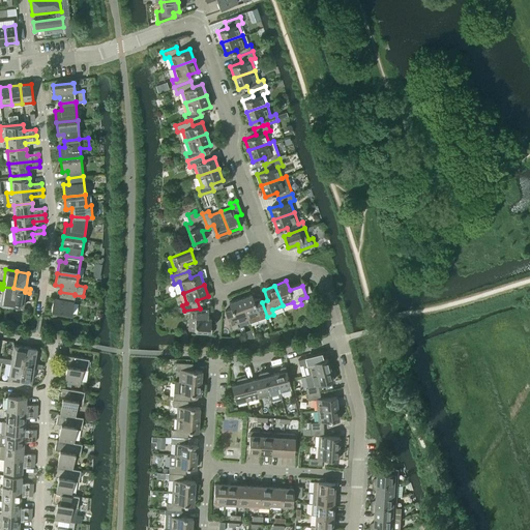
[(0,300),(0,302),(11,305),(13,288),(2,287),(2,289),(0,300)]
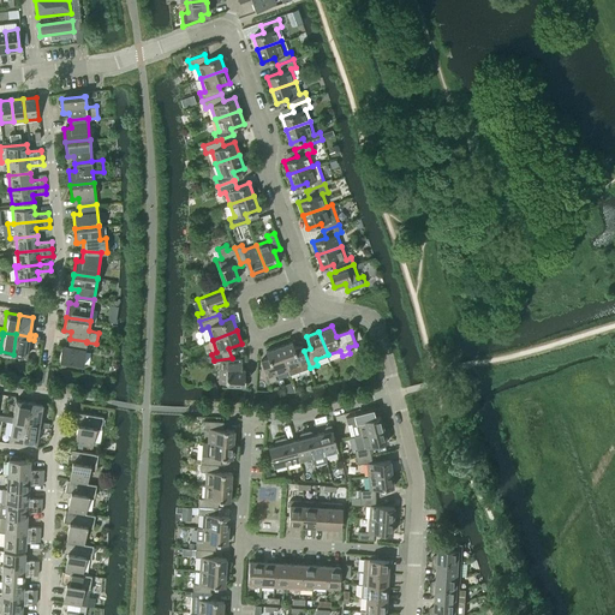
[(16,334),(13,354),(27,357),(29,339),(29,336),(16,334)]
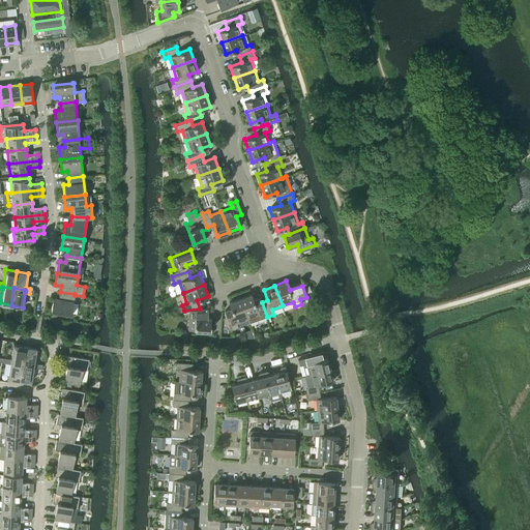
[(75,294),(60,292),(59,298),(54,298),(53,297),(51,311),(52,311),(71,314),(75,295),(75,294)]
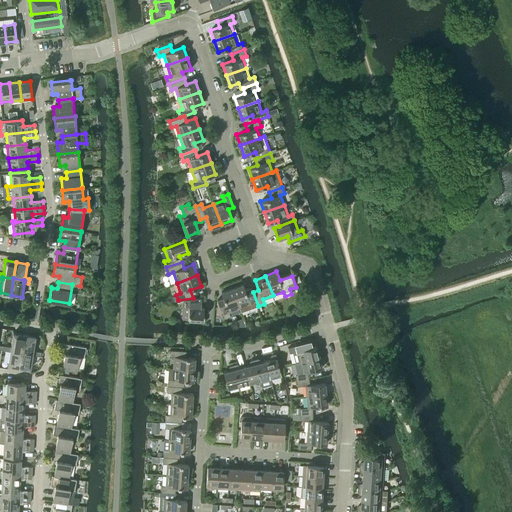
[(243,284),(232,288),(239,308),(241,312),(258,306),(253,292),(251,287),(245,289),(243,284)]
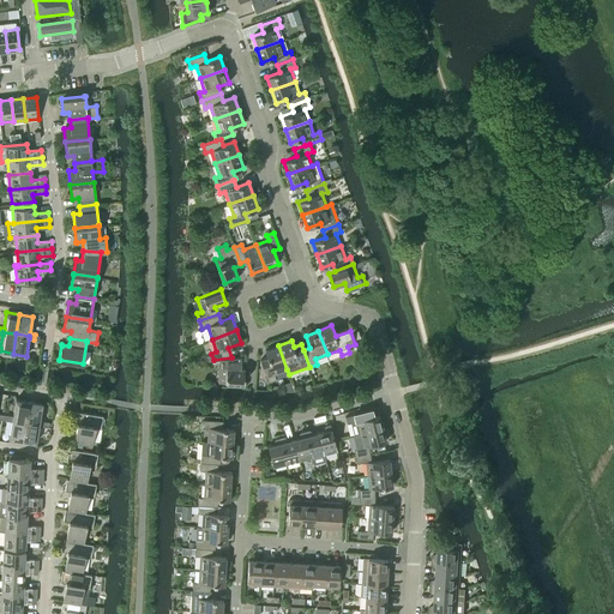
[(287,369),(278,345),(265,350),(268,356),(260,359),(269,381),(277,379),(275,374),(287,369)]
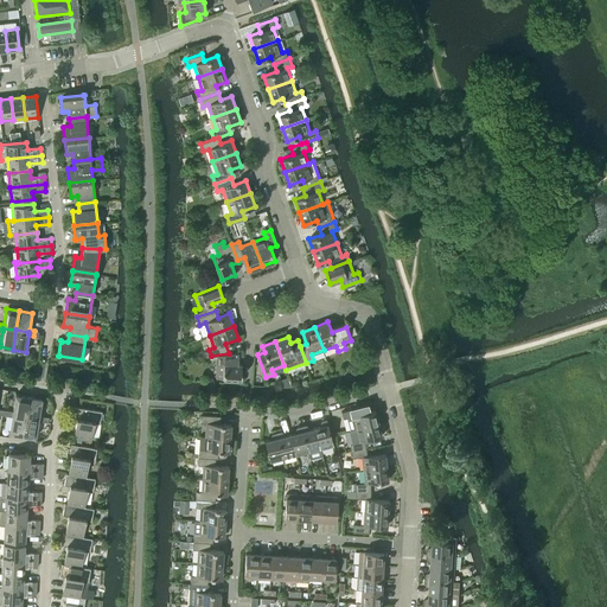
[(229,353),(211,356),(211,363),(217,364),(216,377),(241,378),(242,364),(238,364),(238,351),(229,353)]
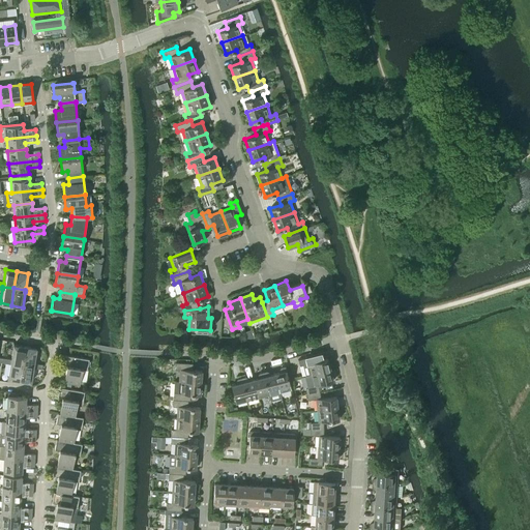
[(6,362),(10,363),(11,361),(23,363),(25,346),(13,345),(11,359),(7,358),(6,362)]
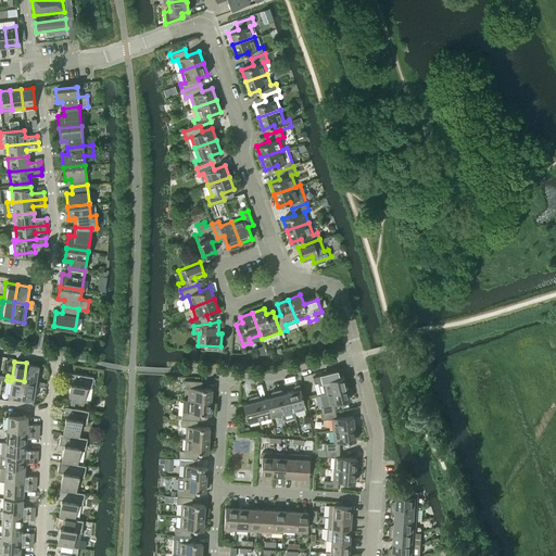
[(26,363),(24,381),(36,383),(35,386),(39,386),(40,381),(36,380),(38,365),(26,363)]
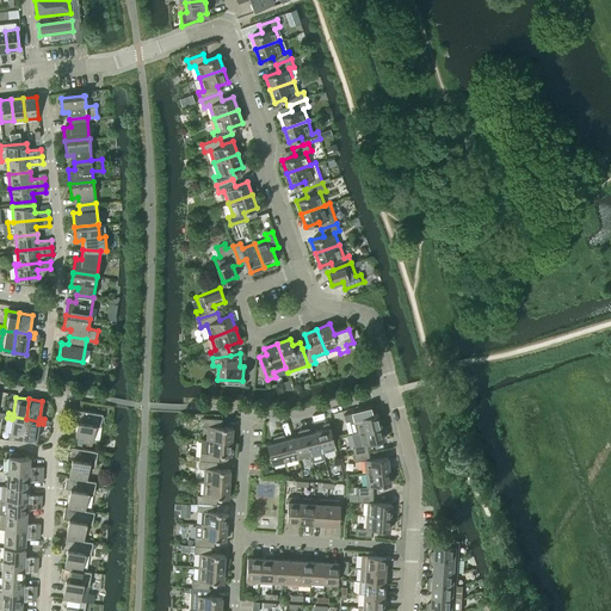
[(353,412),(344,414),(346,421),(349,420),(352,433),(358,432),(381,426),(377,413),(371,414),(370,407),(353,412)]
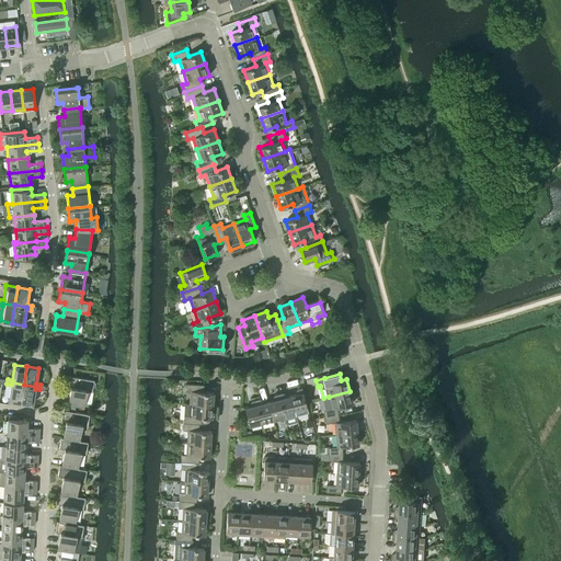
[(94,379),(68,375),(66,387),(67,386),(71,387),(68,404),(84,407),(88,389),(92,390),(92,391),(94,379)]
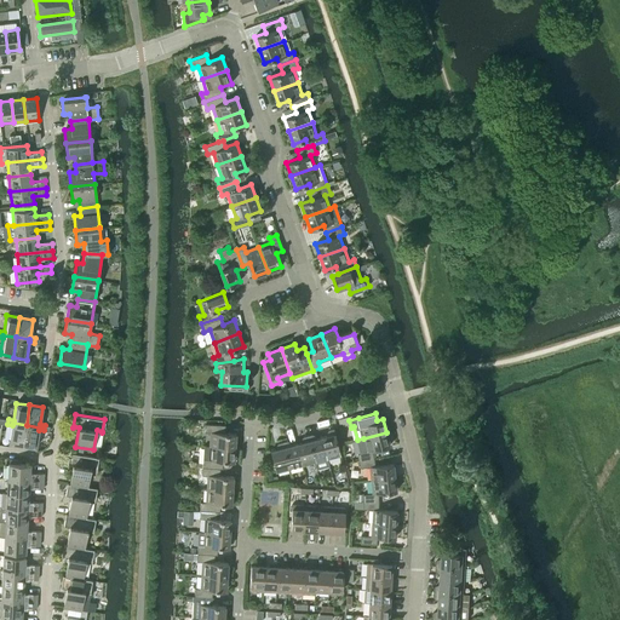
[(10,442),(23,445),(27,425),(13,423),(12,425),(10,442)]
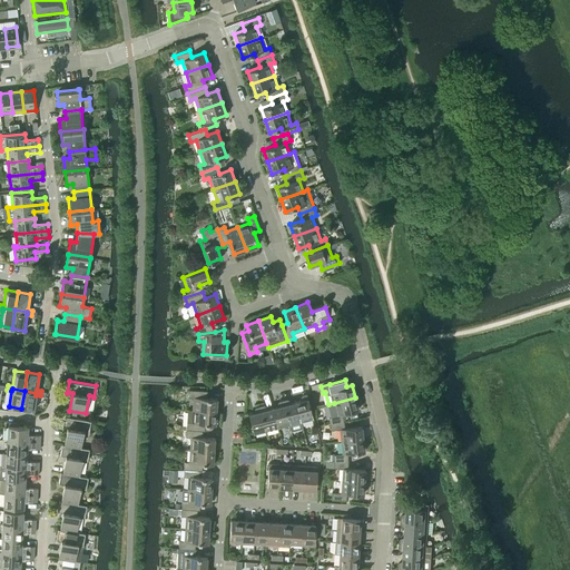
[(194,397),(193,410),(216,411),(217,397),(207,397),(207,391),(189,390),(188,397),(194,397)]
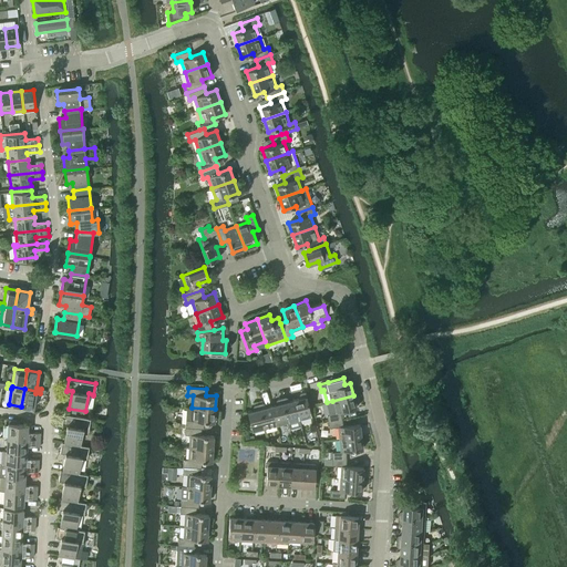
[(24,389),(21,406),(33,409),(35,393),(37,391),(24,389)]
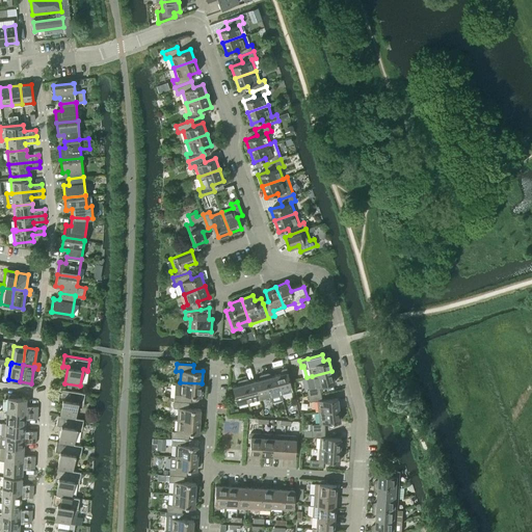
[(283,373),(276,375),(282,394),(292,391),(286,367),(282,369),(283,373)]
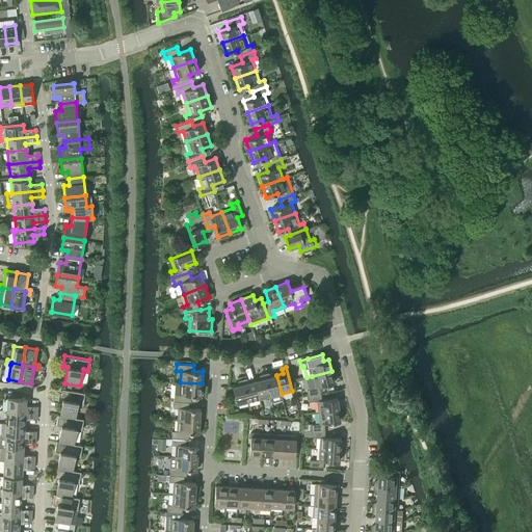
[(307,389),(308,395),(321,393),(320,386),(335,382),(331,371),(312,376),(315,387),(307,389)]
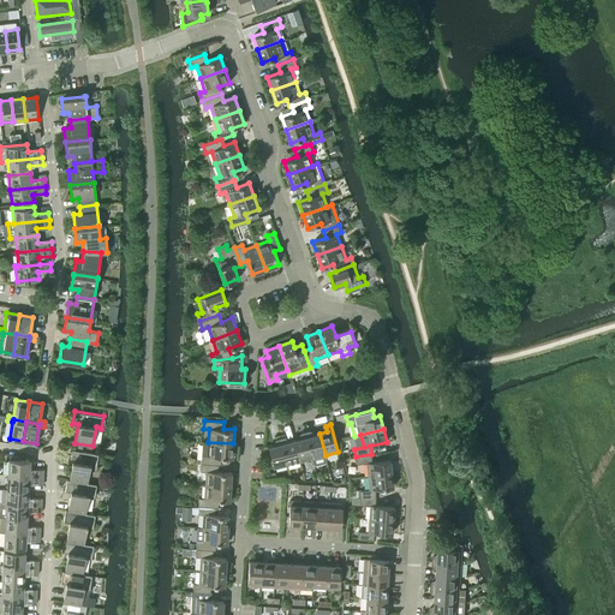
[(310,430),(305,431),(312,458),(314,464),(327,460),(326,455),(320,434),(311,436),(310,430)]
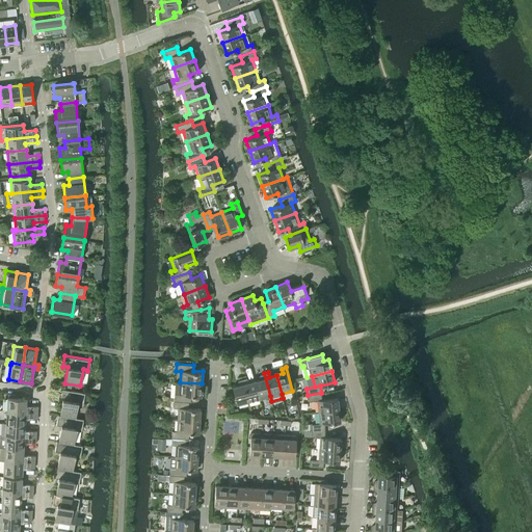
[(261,379),(255,380),(260,399),(270,396),(264,373),(260,374),(261,379)]
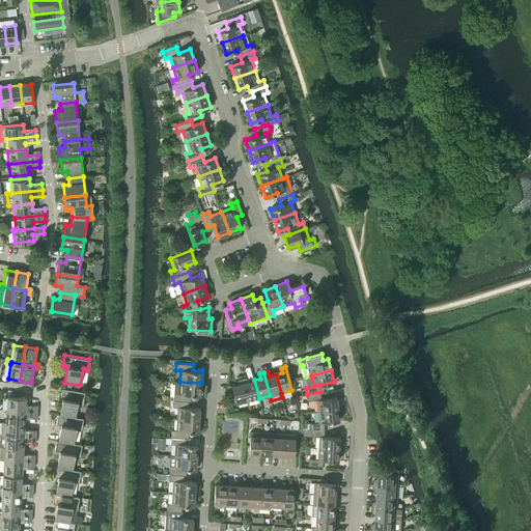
[(246,376),(242,378),(248,401),(259,398),(254,380),(247,382),(246,376)]
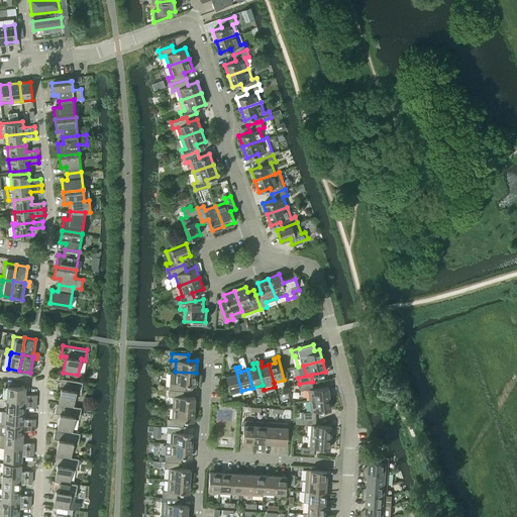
[(241,391),(235,368),(231,369),(233,374),(226,376),(230,394),(241,391)]
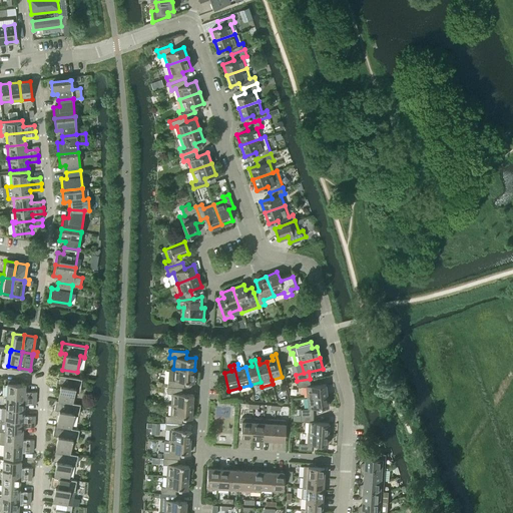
[(163,386),(167,386),(182,387),(184,387),(184,381),(194,382),(194,370),(173,369),(168,369),(168,384),(163,383),(163,386)]
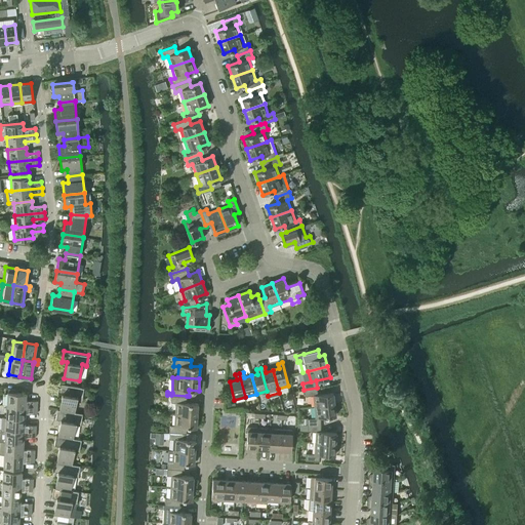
[(62,394),(59,409),(75,412),(77,397),(81,397),(81,398),(82,398),(84,388),(58,382),(56,394),(57,394),(62,394)]
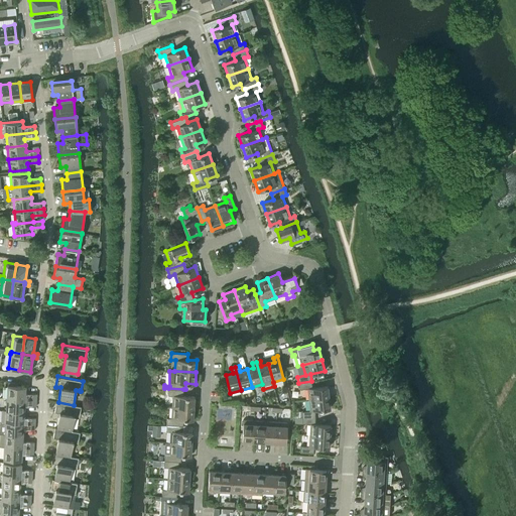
[(307,388),(308,399),(329,397),(328,386),(312,387),(311,381),(298,383),(299,389),(307,388)]
